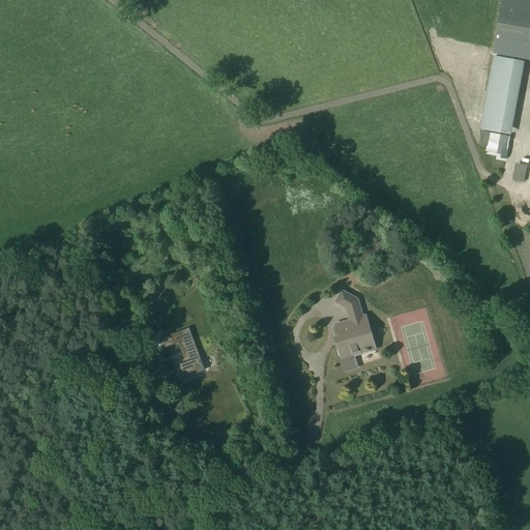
[(529,54),(529,0),(504,0),(496,49),(526,54),(529,54)]
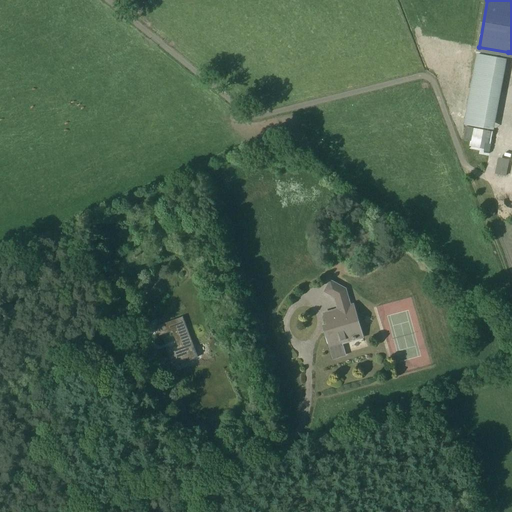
[(479,47),(467,126),(494,130),(508,52),(479,47)]
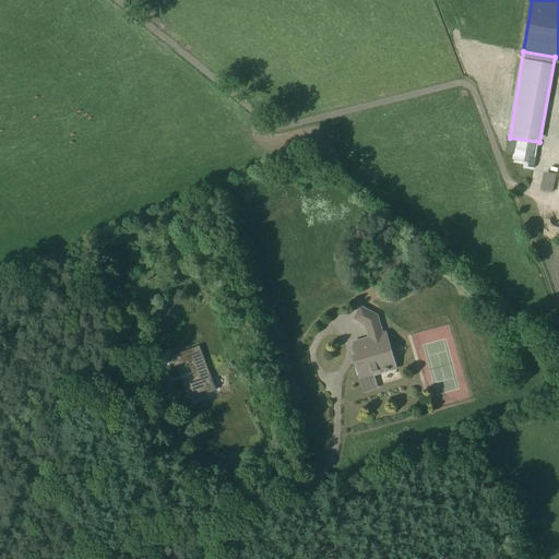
[(515,141),(513,156),(534,159),(534,166),(539,167),(543,145),(515,141)]
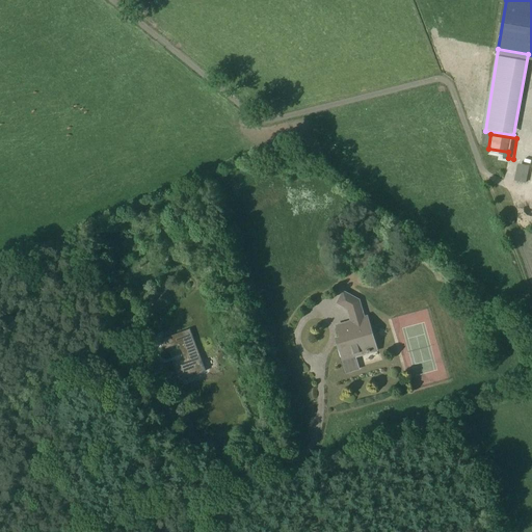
[(343,292),(335,304),(347,311),(350,322),(337,325),(342,343),(338,344),(347,373),(358,369),(355,357),(377,350),(373,336),(371,337),(366,317),(365,317),(360,300),(343,292)]
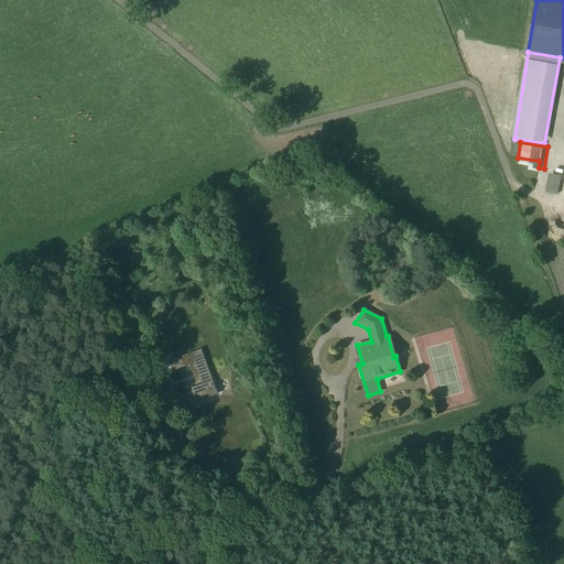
[(126,361),(118,365),(121,373),(138,367),(131,350),(123,354),(126,361)]
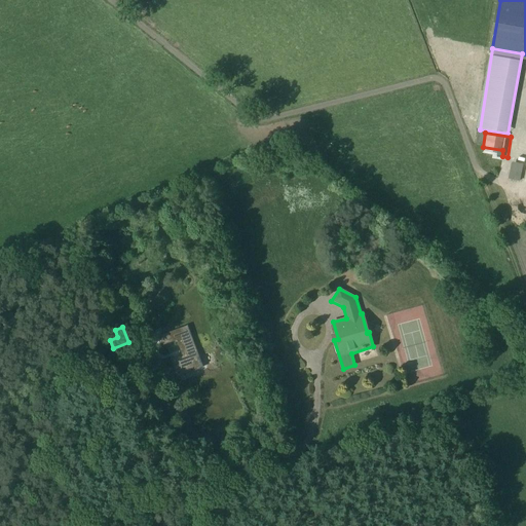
[(187,327),(160,337),(163,345),(178,339),(184,354),(172,359),(179,375),(202,366),(187,327)]
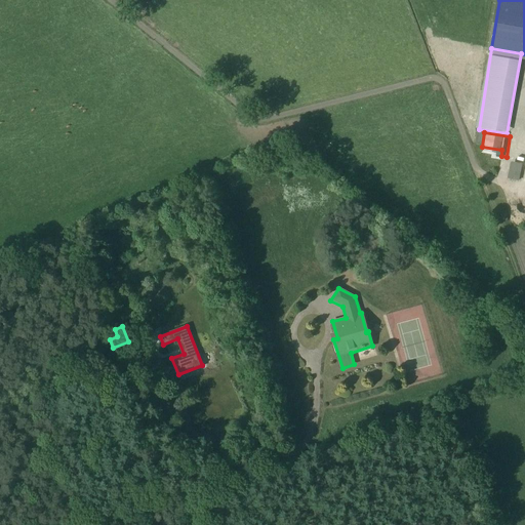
[(203,369),(189,376),(191,380),(205,374),(203,369)]
